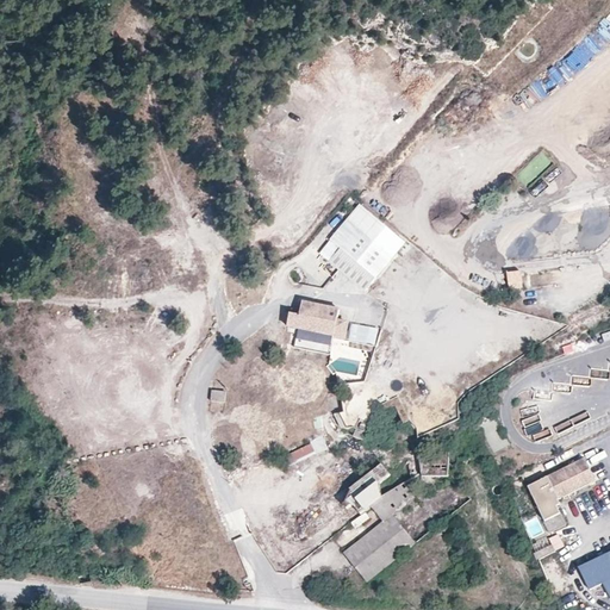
[(587,60),(591,68),(605,63),(602,54),(587,60)]
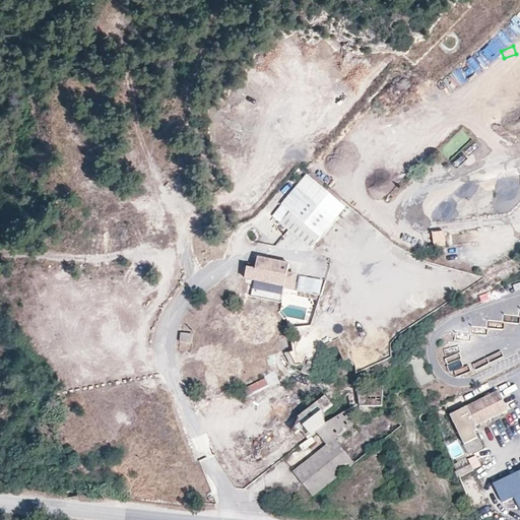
[(344,206),(307,176),(297,187),(334,218),(344,206)]
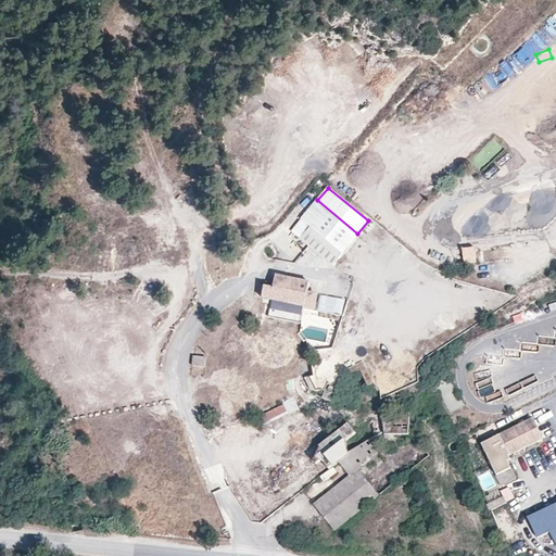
[(332,263),(357,234),(317,200),(293,229),(332,263)]
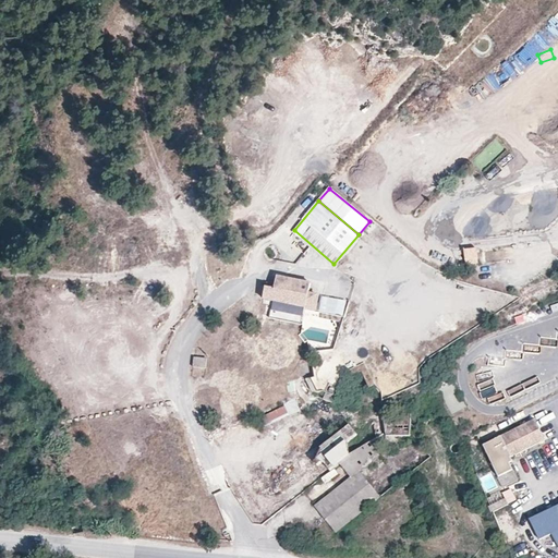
[(510,246),(510,237),(481,239),(481,247),(510,246)]
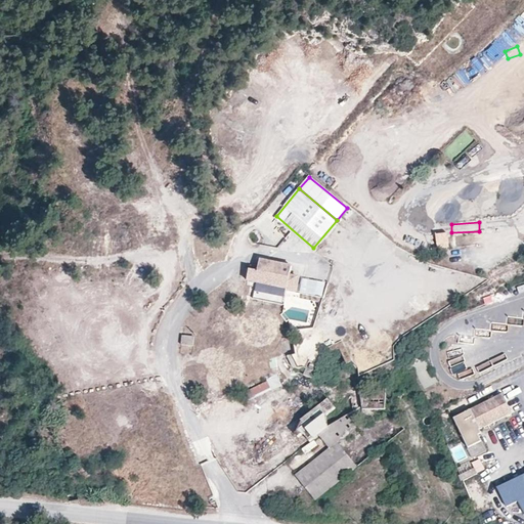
[(448,247),(446,232),(435,233),(436,248),(448,247)]
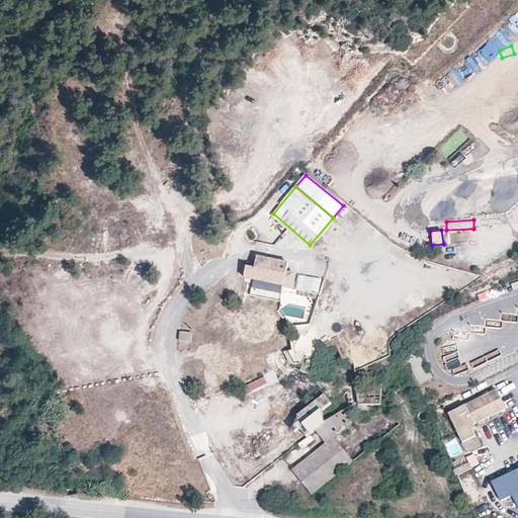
[(243,275),(252,277),(282,283),(282,284),(290,286),(293,271),(285,270),(287,261),(256,254),(254,262),(254,266),(246,264),(243,275)]
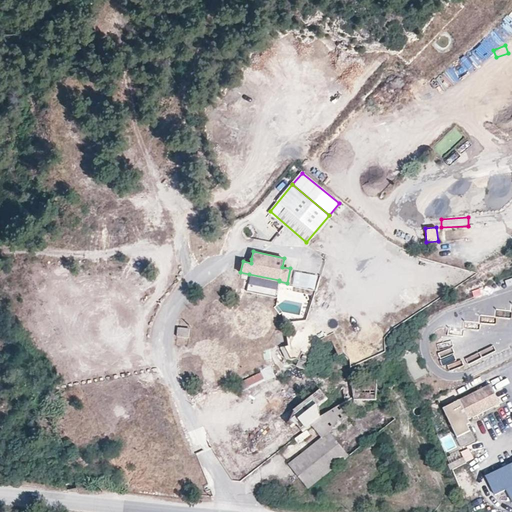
[(438,277),(449,282),(455,270),(443,265),(438,277)]
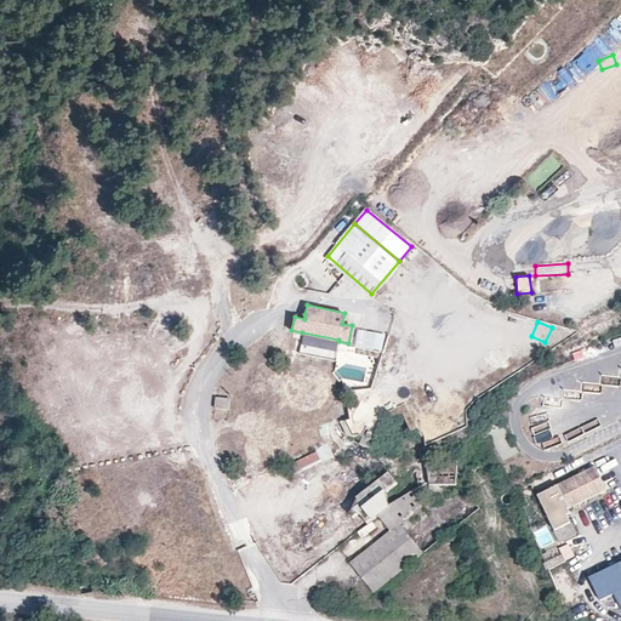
[(493,335),(508,340),(511,332),(495,329),(493,335)]
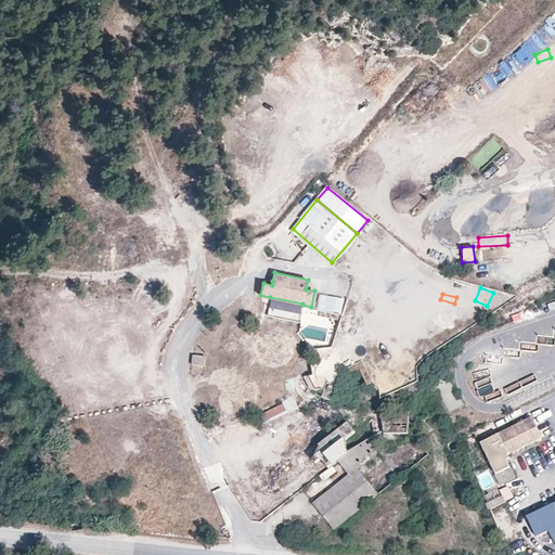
[(302,305),(302,304),(270,297),(267,313),(299,321),(302,305)]
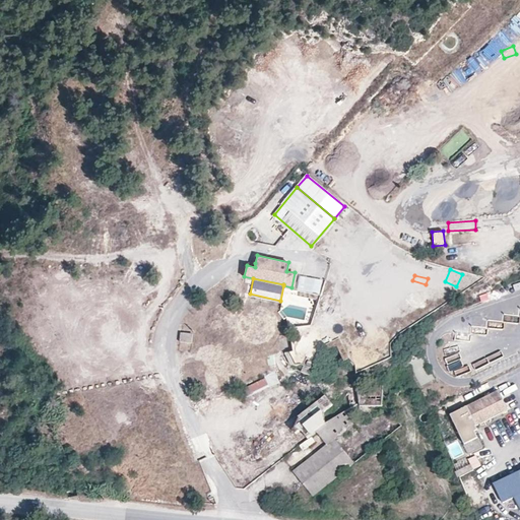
[(486,293),(478,296),(480,303),(490,300),(486,293)]
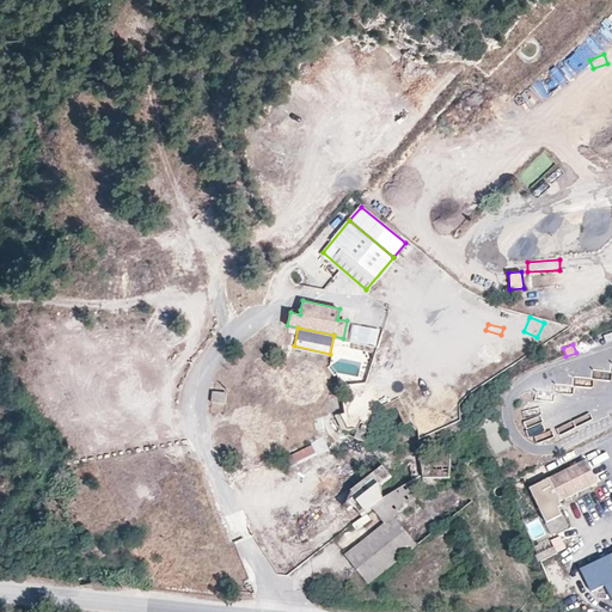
[(212,391),(212,402),(225,402),(226,392),(212,391)]
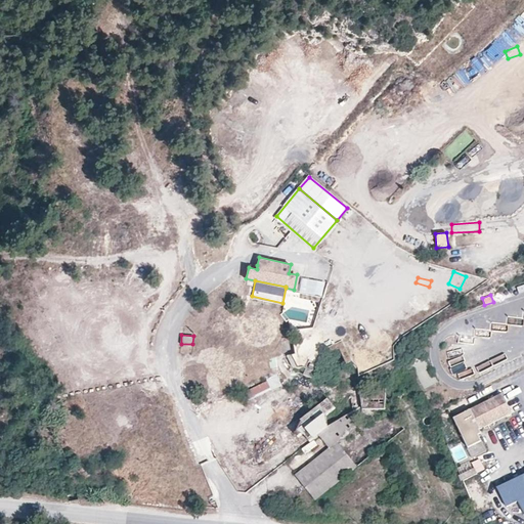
[(449,369),(465,368),(464,348),(448,349),(449,369)]
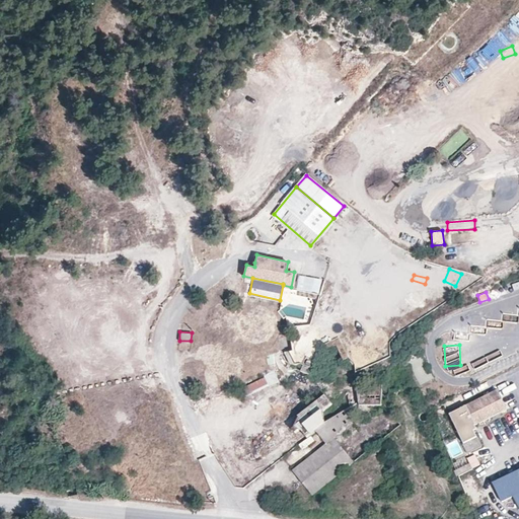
[(278,382),(273,372),(265,376),(265,378),(270,386),(278,382)]
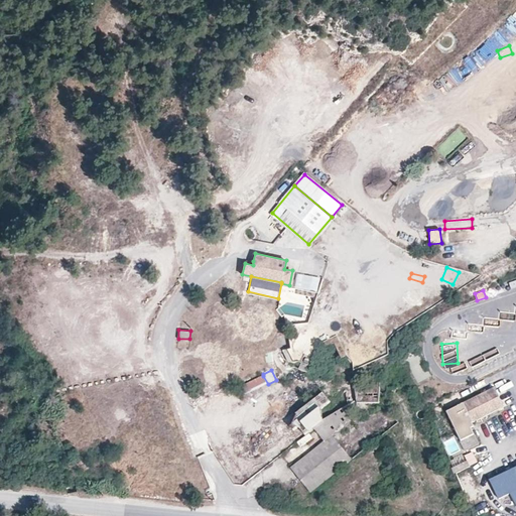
[(246,394),(268,384),(263,376),(242,386),(246,394)]
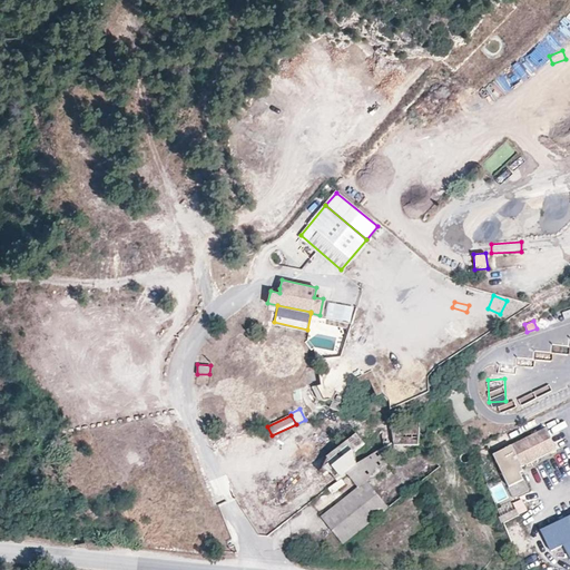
[(546,428),(492,452),(507,484),(522,478),(520,471),(523,470),(521,465),(556,450),(546,428)]
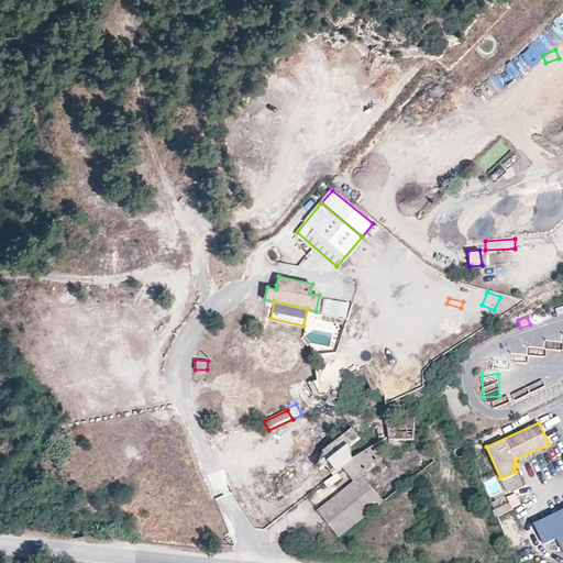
[(341,465),(352,456),(344,448),(360,435),(352,426),(322,450),(327,454),(316,463),(320,467),(324,463),(332,472),(341,465)]
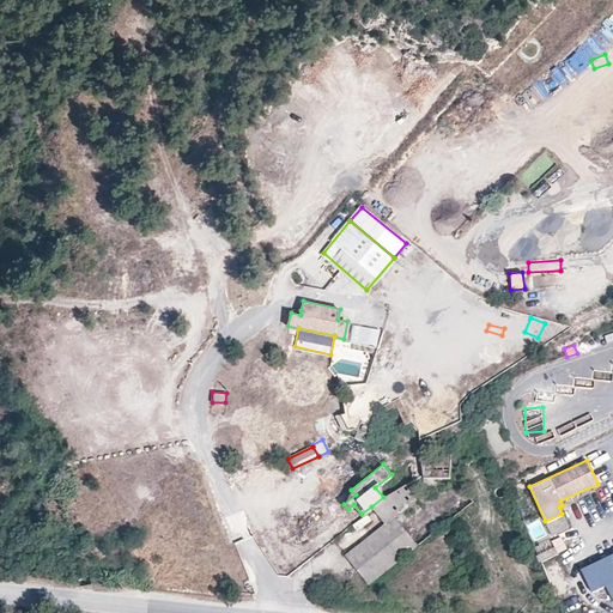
[(424,479),(449,475),(448,466),(423,469),(424,479)]
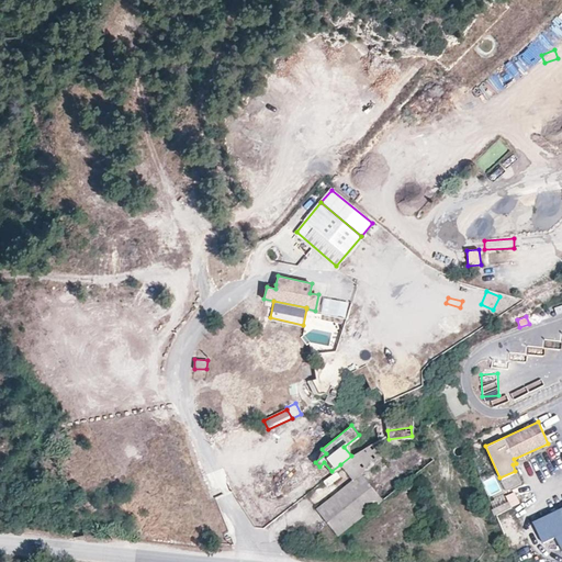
[(362,470),(381,454),(372,442),(351,456),(362,470)]
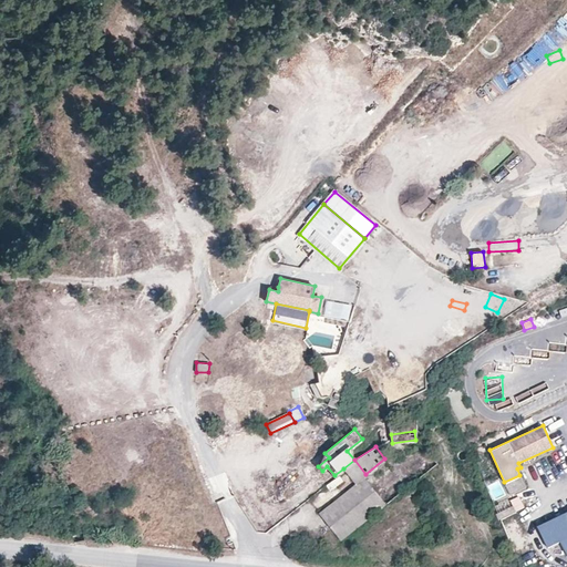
[(366,474),(354,460),(343,468),(356,482),(364,475),(366,474)]
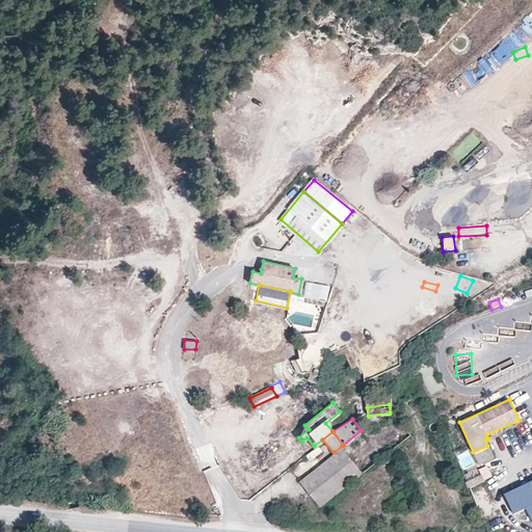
[(320,444),(306,455),(313,466),(327,454),(320,444)]
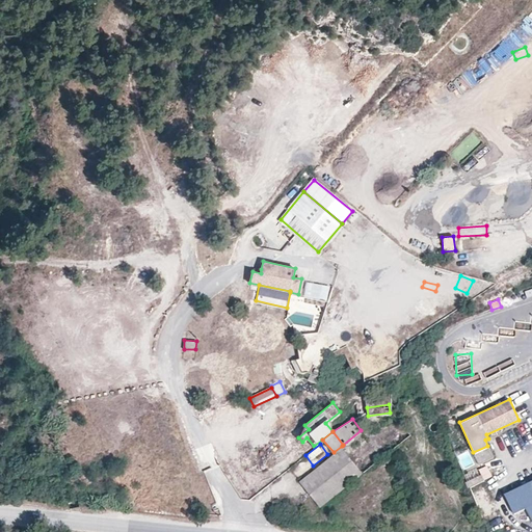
[(319,505),(362,472),(342,446),(334,452),(299,480),(319,505)]
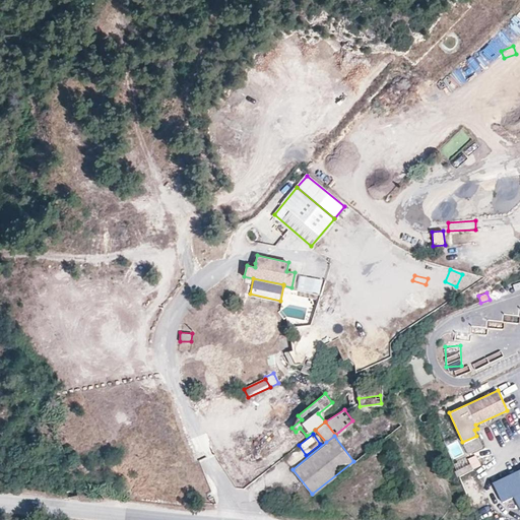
[(457,476),(480,466),(476,454),(467,458),(469,463),(454,469),(457,476)]
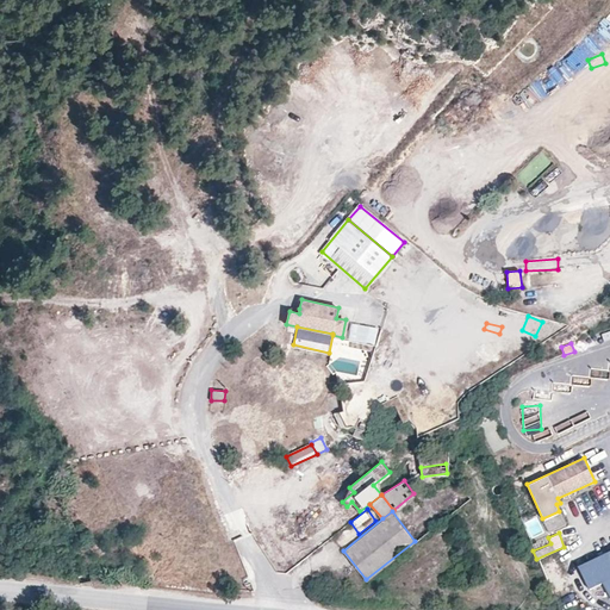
[(609,555),(608,552),(578,566),(589,589),(603,582),(609,597),(609,555)]
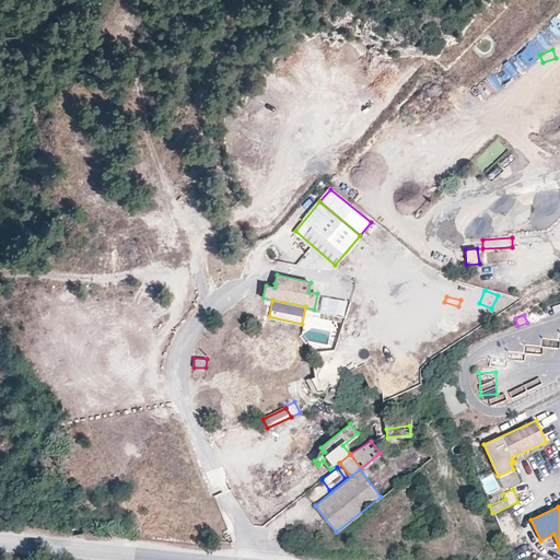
All buildings are outlined.
